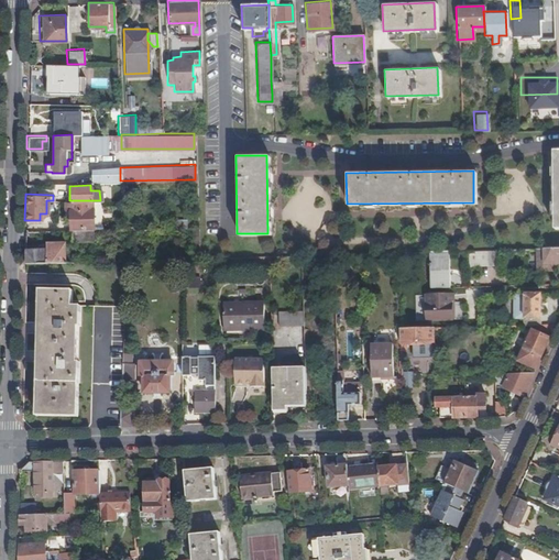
[(69,208),(69,229),(92,229),(91,200),(69,200),(63,200),(63,206),(66,206),(66,208),(69,208)]
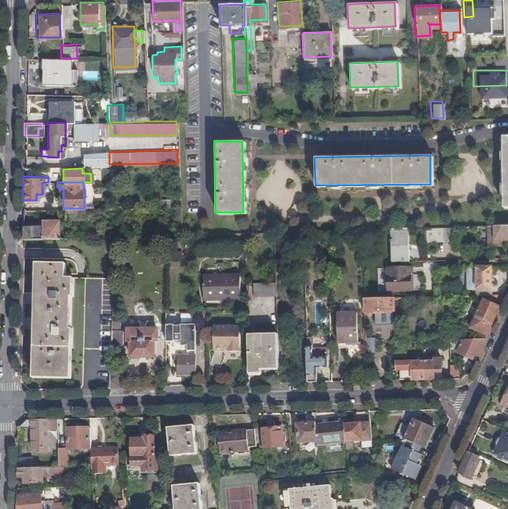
[(84,208),(63,208),(63,217),(84,217),(84,208)]
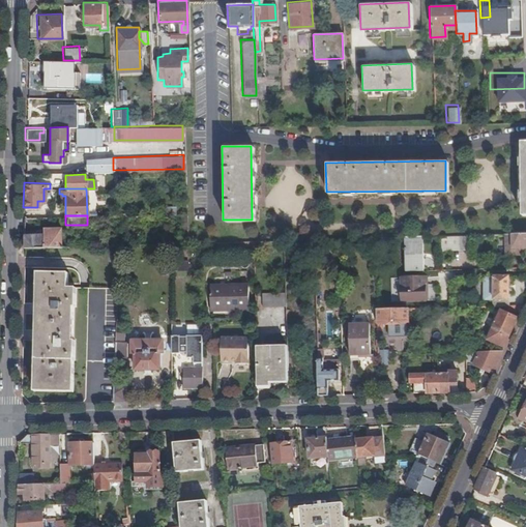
[(22,233),(22,246),(59,244),(59,227),(41,227),(41,232),(22,233)]
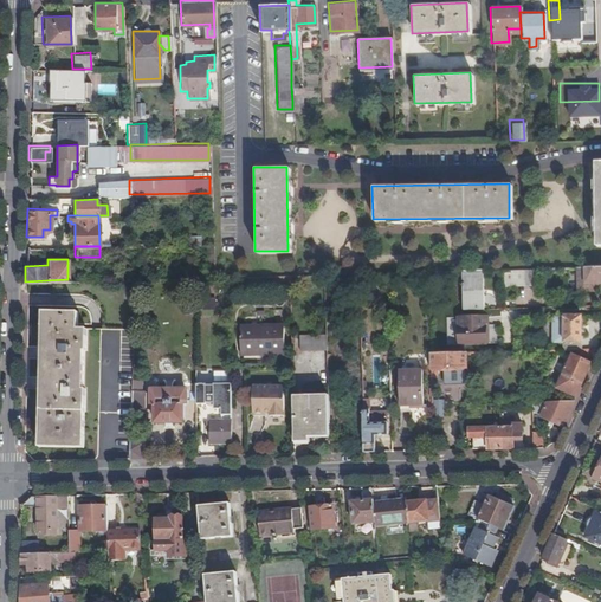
[(600,265),(574,266),(575,290),(577,289),(592,287),(593,289),(594,289),(594,282),(600,280),(600,265)]
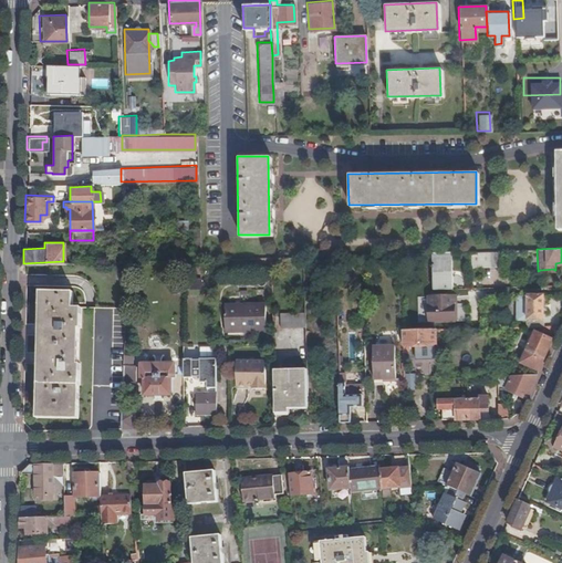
[(499,266),(499,250),(488,251),(489,266),(499,266)]
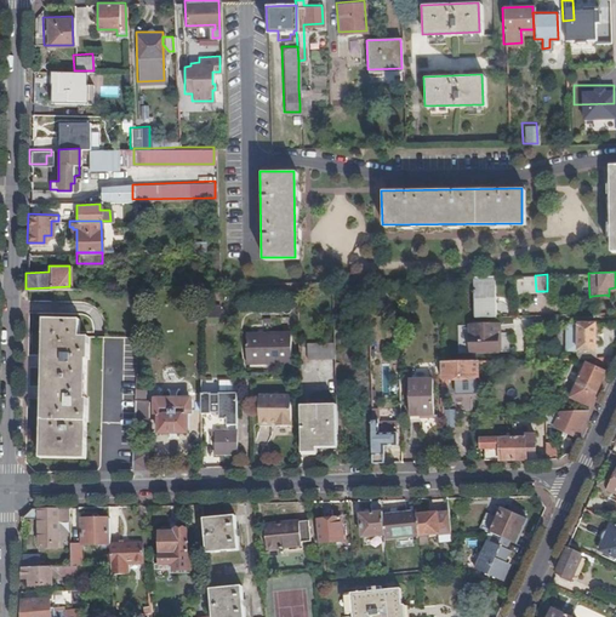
[(514,292),(536,291),(535,275),(513,275),(514,292)]
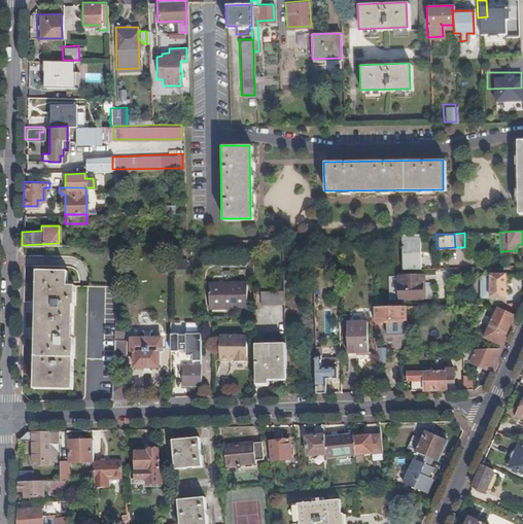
[(419,268),(419,235),(401,235),(402,268),(419,268)]
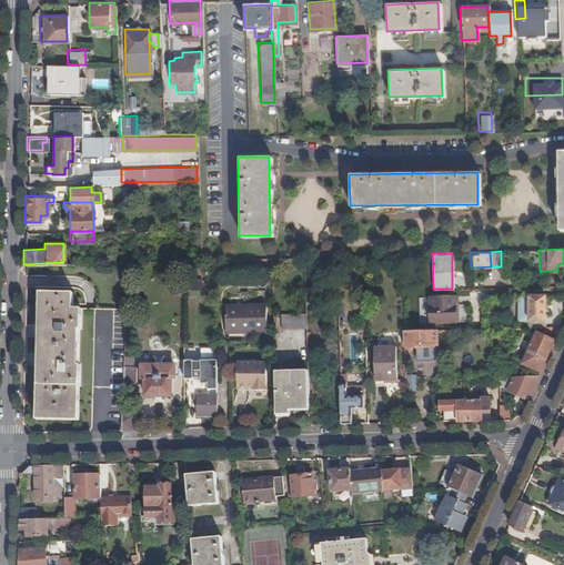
[(70,305),(70,290),(37,289),(33,416),(76,417),(77,362),(74,362),(76,326),(78,326),(78,305),(70,305)]
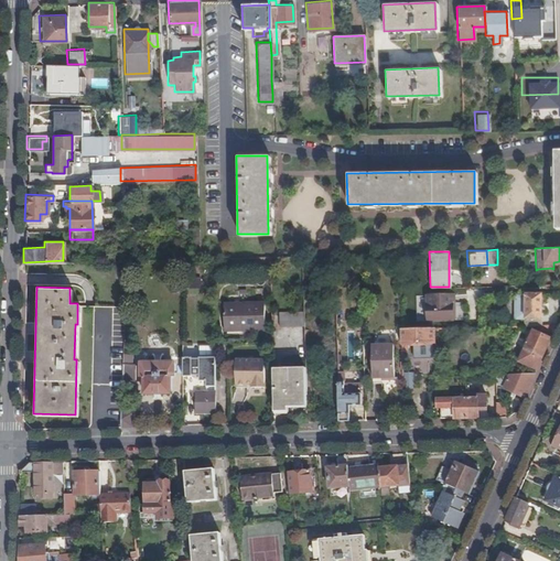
[(537,324),(539,324),(539,292),(523,292),(523,294),(513,294),(513,316),(523,316),(523,324),(537,324)]
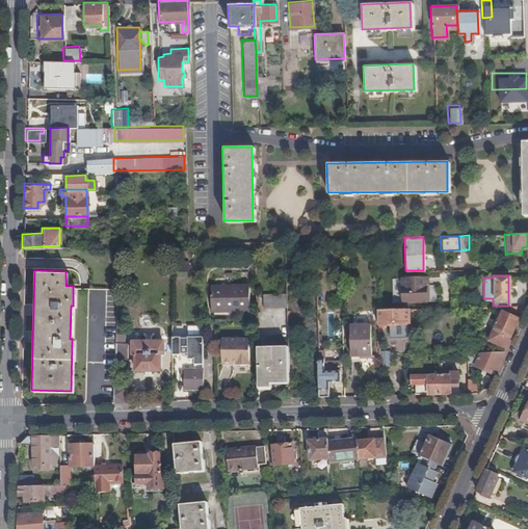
[(426,285),(425,276),(401,276),(401,300),(425,299),(424,285),(426,285)]
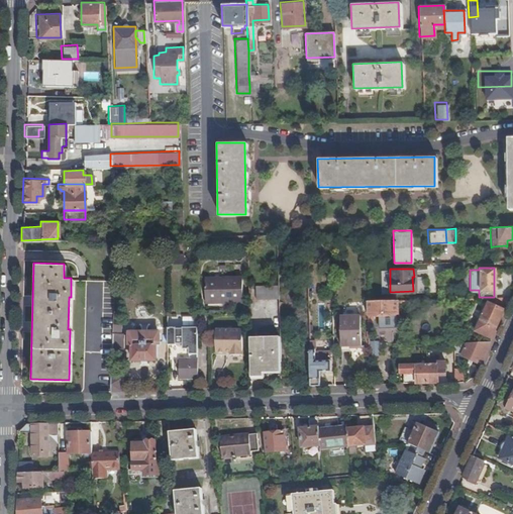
[(289,273),(276,273),(276,285),(276,297),(277,335),(278,360),(289,360),(289,321),(291,321),(289,273)]
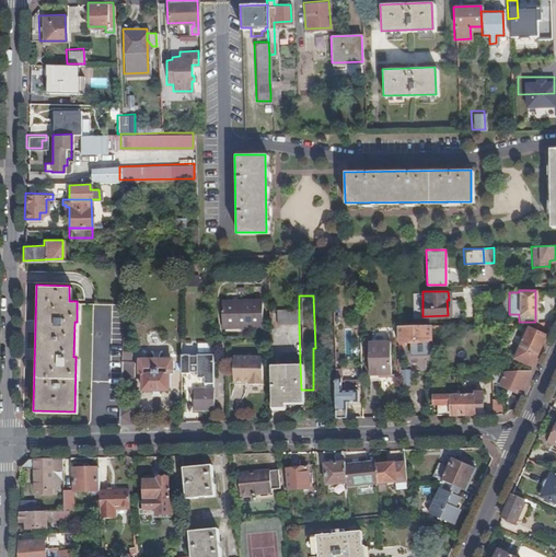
[(261,324),(261,298),(228,299),(228,324),(261,324)]
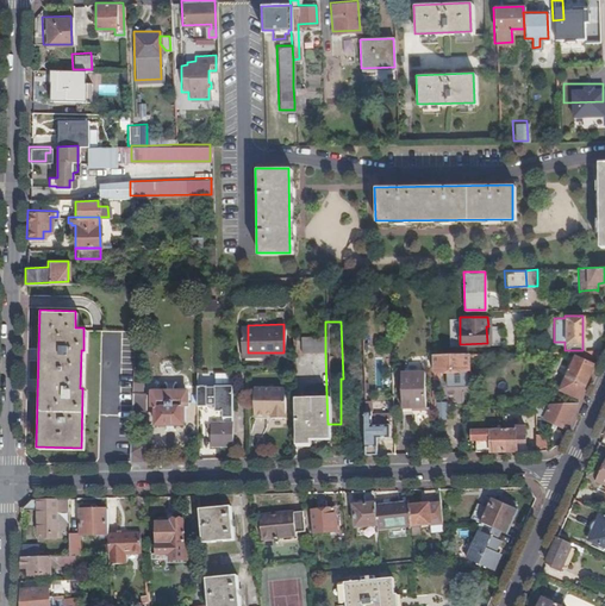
[(325,350),(325,336),(299,336),(299,351),(325,350)]
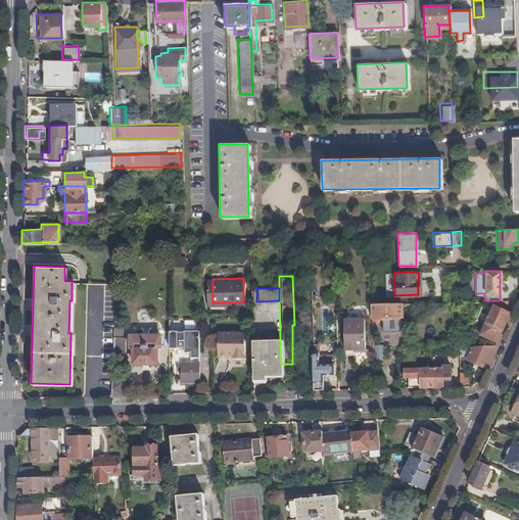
[(370,304),(370,324),(375,324),(375,318),(400,317),(400,306),(404,306),(403,303),(370,304)]
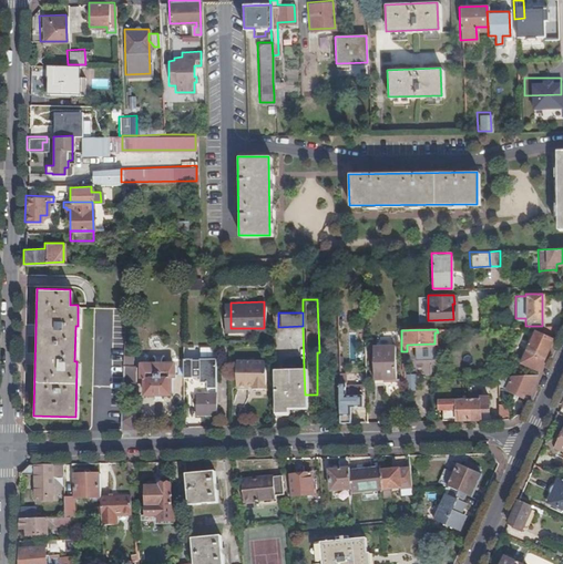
[(545,350),(550,338),(533,331),(519,360),(536,369),(545,350)]
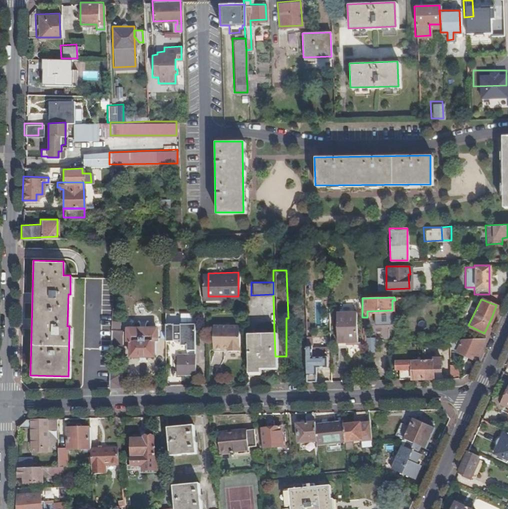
[(190,320),(189,311),(178,311),(178,320),(190,320)]
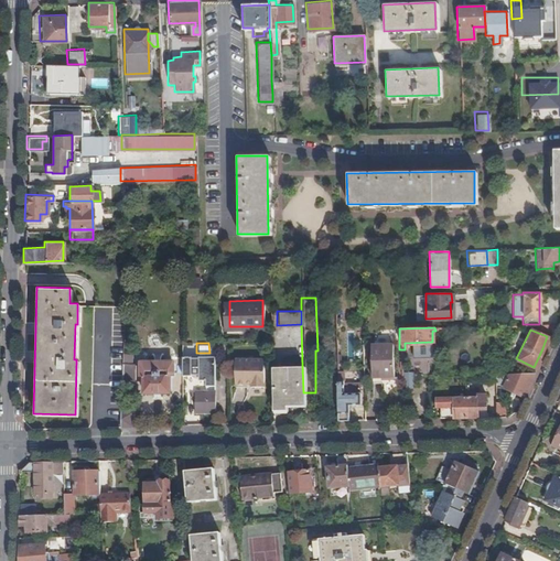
[(392,378),(391,344),(369,344),(370,377),(378,377),(378,378),(392,378)]
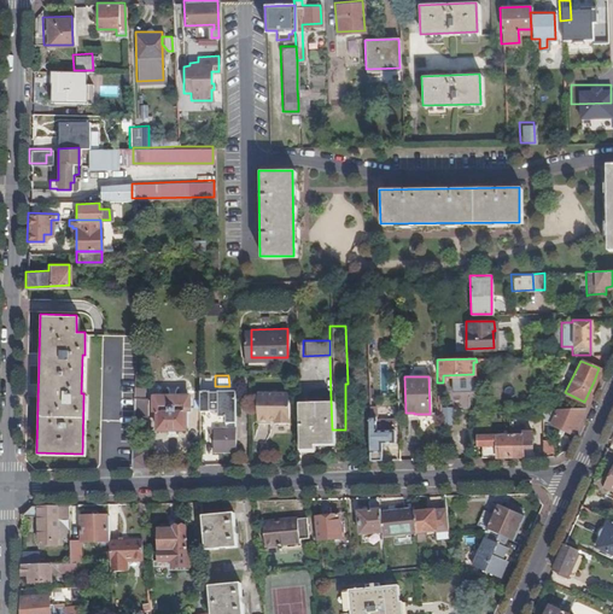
[(130,422),(140,422),(141,397),(140,387),(132,386),(130,422)]
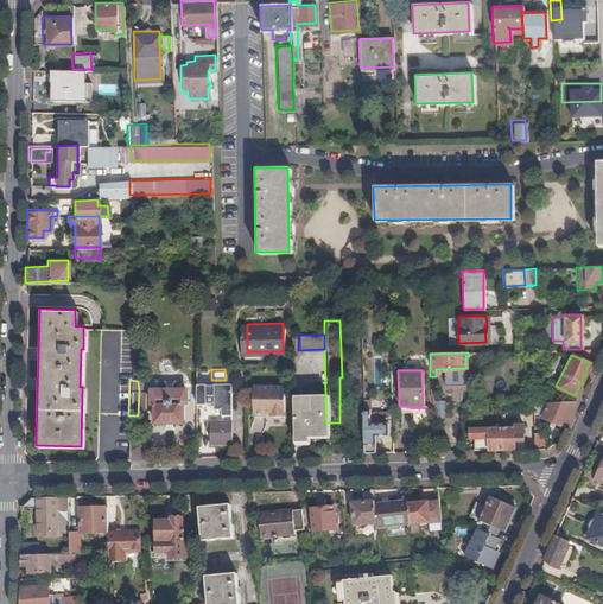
[(184,389),(182,388),(169,388),(169,383),(165,383),(165,388),(151,388),(148,390),(148,401),(151,404),(152,406),(152,421),(181,420),(181,404),(183,404),(184,401),(184,389)]
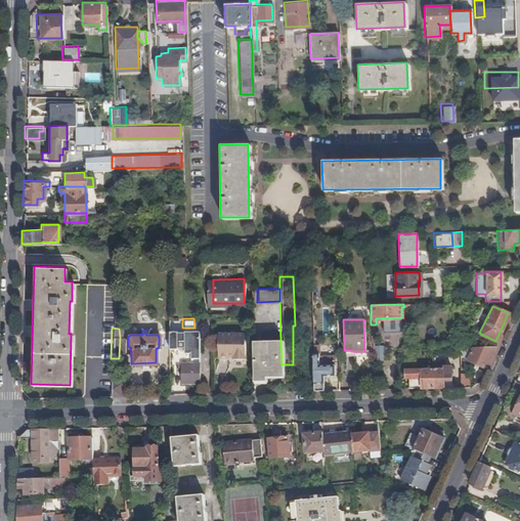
[(169,331),(169,348),(175,348),(175,347),(182,347),(182,352),(188,352),(188,357),(198,357),(198,331),(182,331),(182,332),(175,332),(175,331),(169,331)]
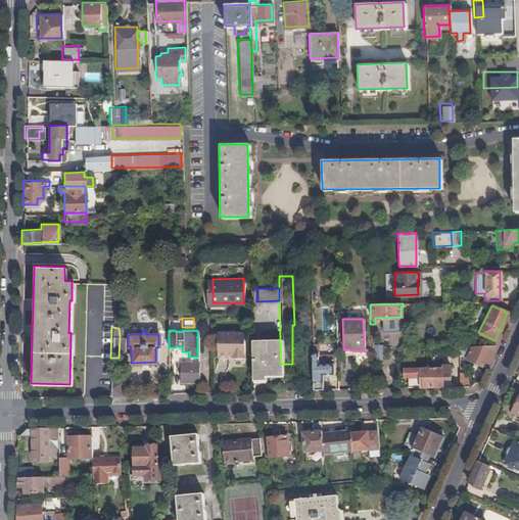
[(216,355),(227,355),(227,353),(231,353),(231,355),(231,357),(243,357),(242,330),(216,331),(216,355)]
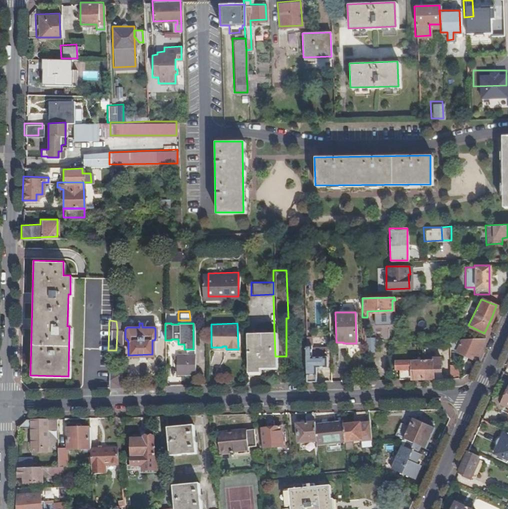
[(258,364),(275,364),(275,356),(274,332),(245,333),(246,368),(259,368),(258,364)]
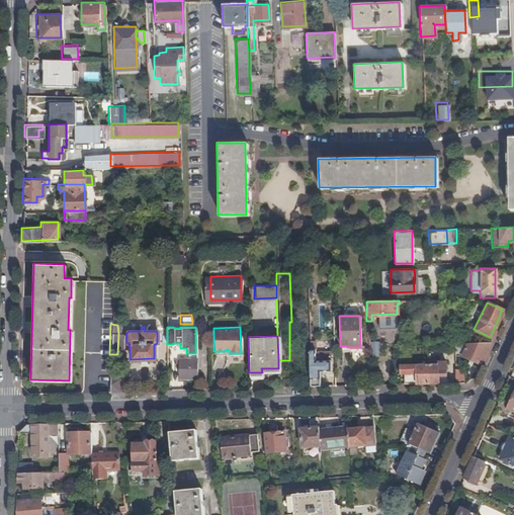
[(367,341),(367,354),(376,354),(376,341),(367,341)]
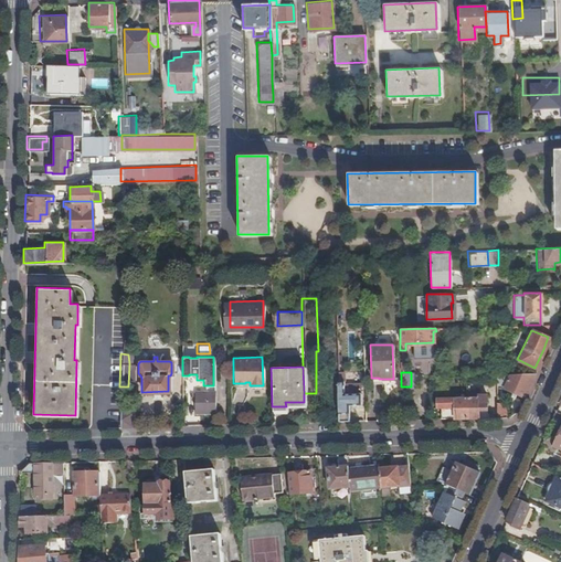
[(526,388),(532,372),(508,373),(501,386),(522,396),(526,388)]
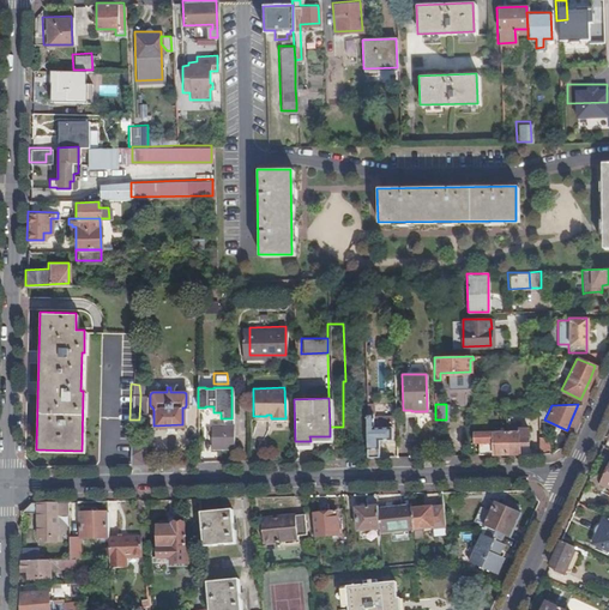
[(350,457),(366,457),(365,412),(365,405),(360,405),(360,416),(353,416),(353,427),(353,452),(350,452),(350,457)]
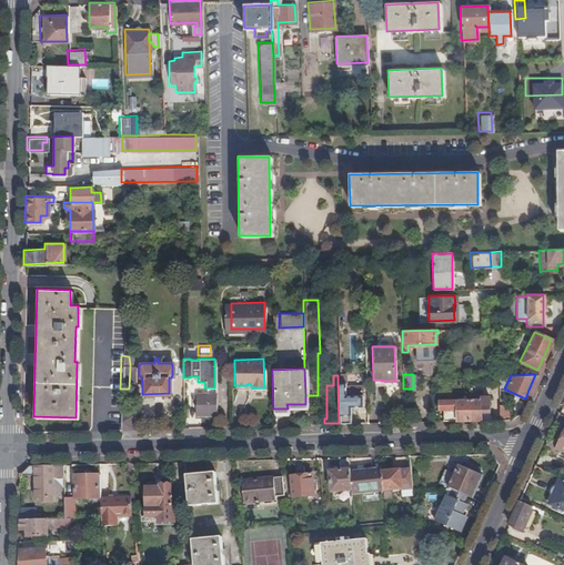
[(339,423),(349,422),(349,406),(362,405),(361,394),(360,394),(360,384),(343,384),(343,382),(338,382),(339,423)]
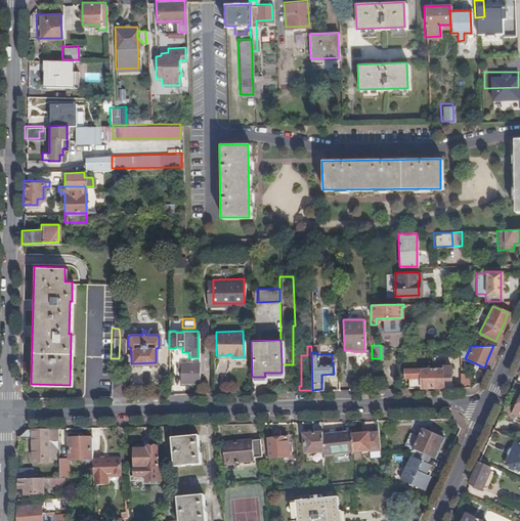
[(179,381),(198,381),(198,375),(198,368),(198,362),(188,362),(179,362),(179,381)]
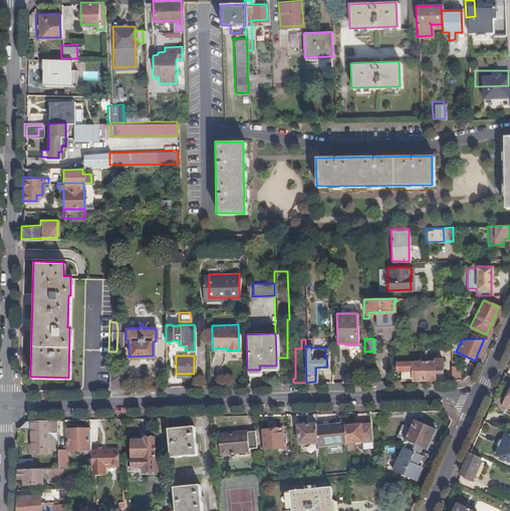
[(422,379),(434,379),(433,370),(441,370),(441,358),(432,358),(432,361),(422,361),(422,379)]
